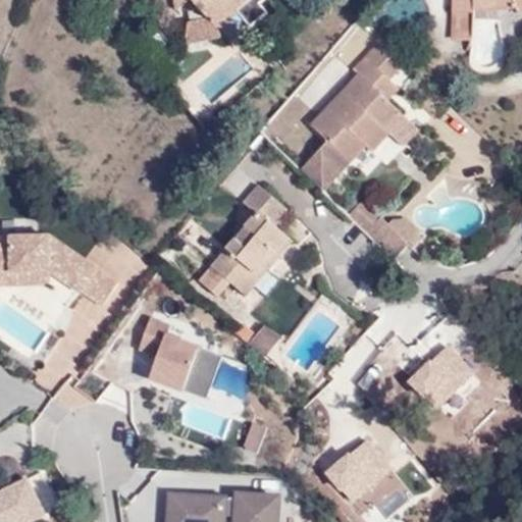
[(121,0),(137,10),(144,0),(121,0)]
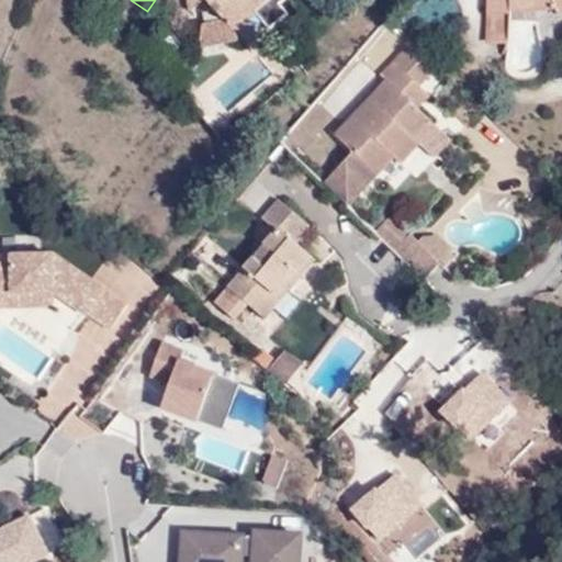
[(208,0),(224,19),(235,31),(269,0),(189,0),(191,11),(203,0),(208,0)]
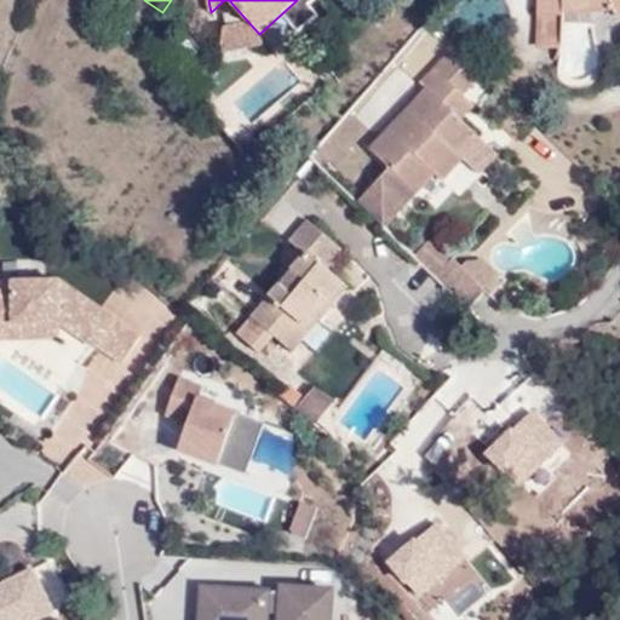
[(619,0),(538,0),(535,47),(561,47),(563,11),(610,9),(615,11),(619,6),(619,0)]
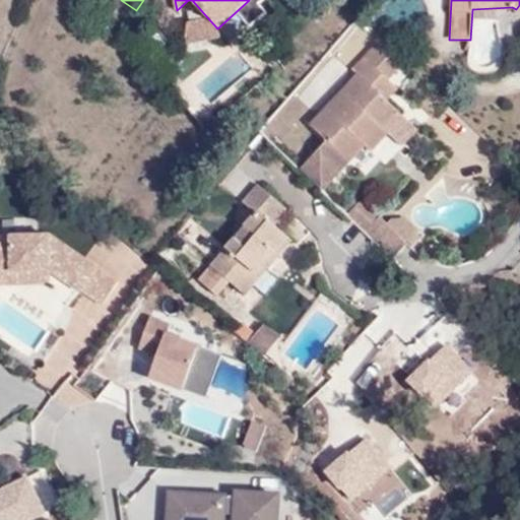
[(218,39),(217,28),(207,17),(187,21),(186,46),(218,39)]
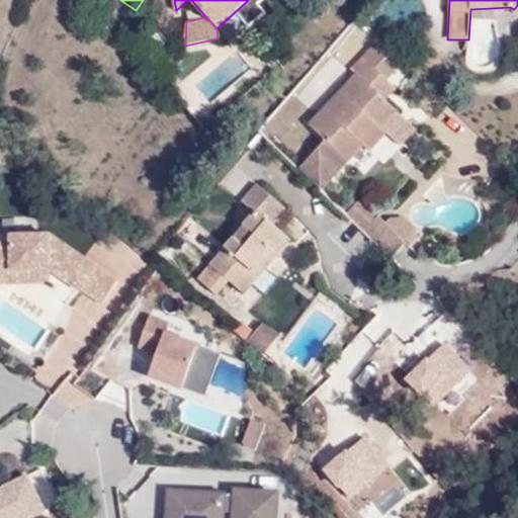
[(377,46),(365,59),(389,80),(401,67),(377,46)]
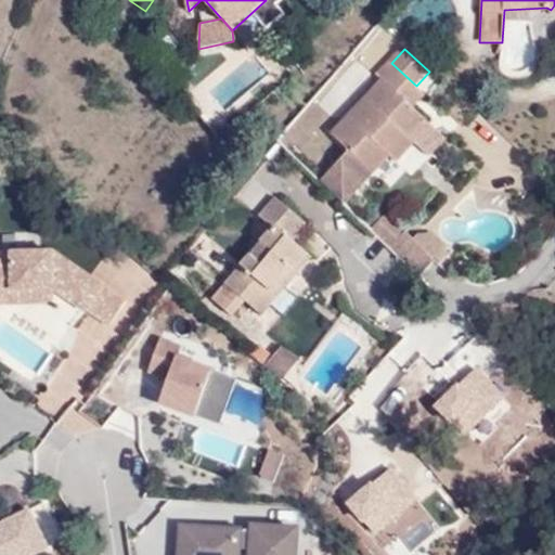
[(383,80),(305,163),(346,203),(389,156),(397,160),(413,143),(414,142),(410,138),(427,120),(414,107),(412,106),(407,111),(400,103),(416,86),(391,63),(378,77),(383,80)]
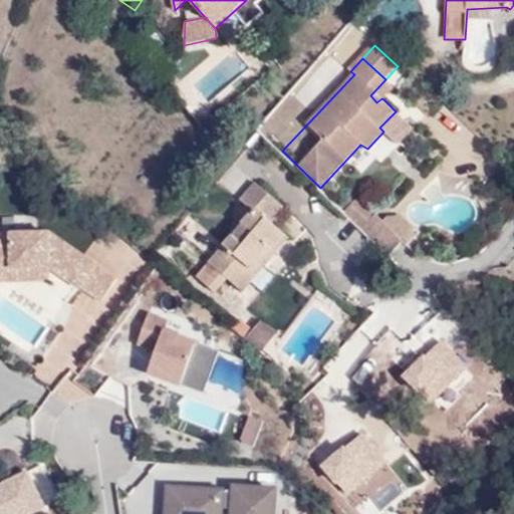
[(395,88),(386,79),(370,95),(376,102),(381,98),(383,99),(395,88)]
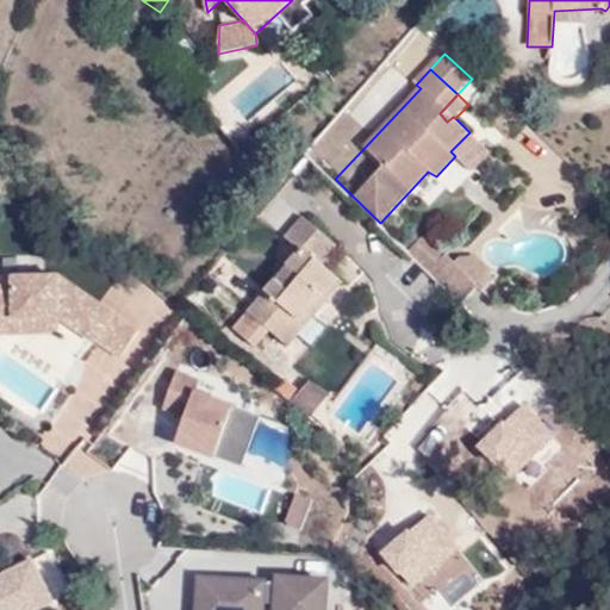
[(455,156),(454,157),(462,166),(483,143),(470,132),(450,151),(455,156)]
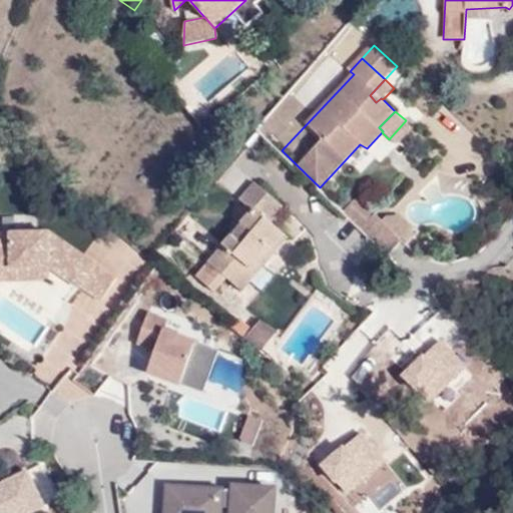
[(273,246),(285,232),(273,222),(285,207),(255,182),(239,199),(251,209),(195,277),(211,292),(224,277),(236,287),(258,263),(264,268),(278,250),(273,246)]
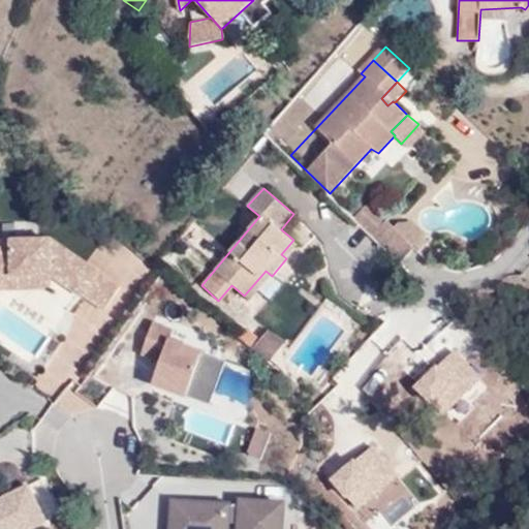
[(367,228),(382,215),(371,201),(355,215),(367,228)]
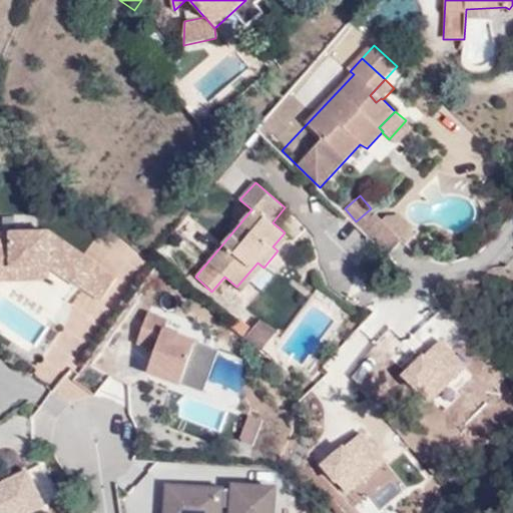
[(386,253),(388,255),(402,241),(401,239),(382,221),(383,220),(376,214),(362,229),(368,236),(370,237),(386,253)]
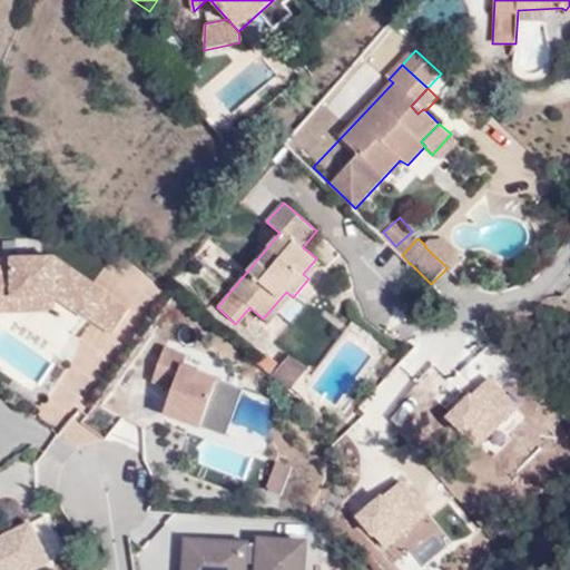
[(445,266),(446,268),(452,273),(462,262),(458,257),(461,254),(444,239),(430,239),(425,245),(424,246),(445,266)]
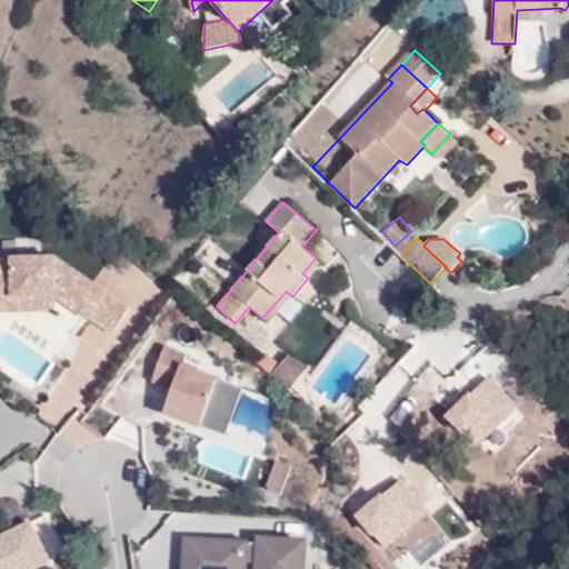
[(399,251),(388,241),(369,260),(392,283),(410,263),(408,262),(401,255),(399,251)]
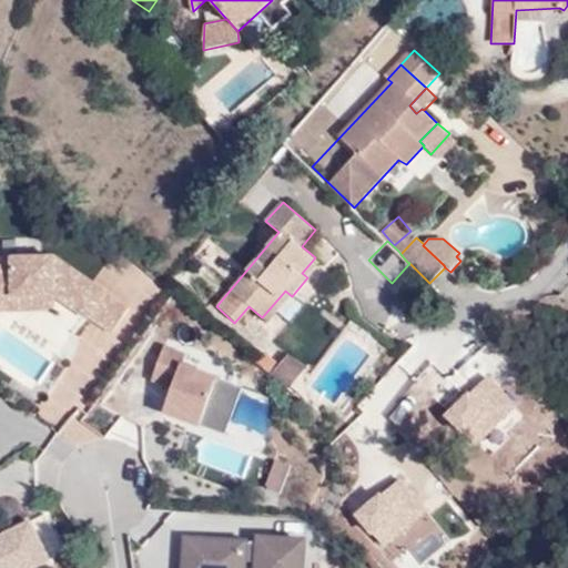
[(0,307),(73,305),(74,323),(123,321),(121,274),(63,276),(62,247),(0,249),(0,307)]
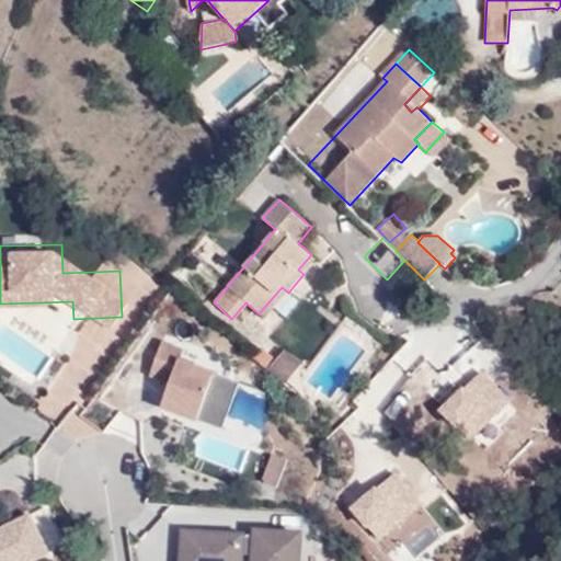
[(316,259),(311,254),(298,270),(304,274),(316,259)]
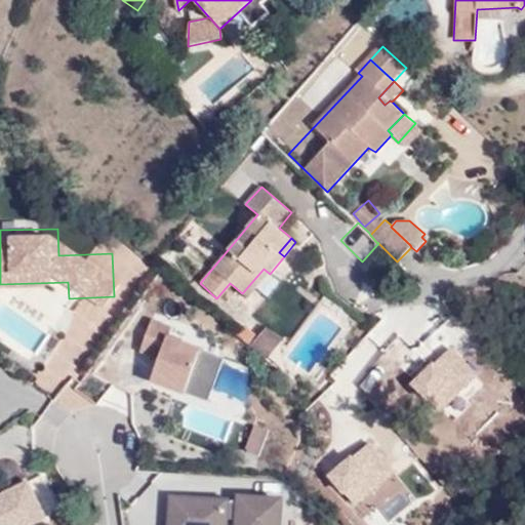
[(288,260),(284,256),(270,274),(274,277),(288,260)]
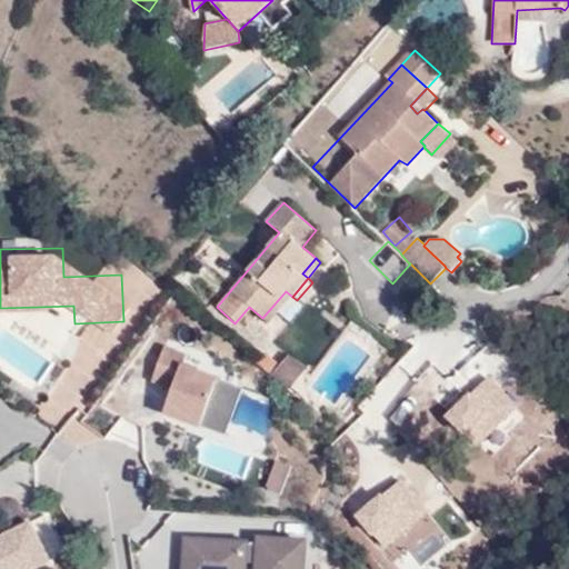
[(286,291),(262,318),(269,325),(292,297),(286,291)]
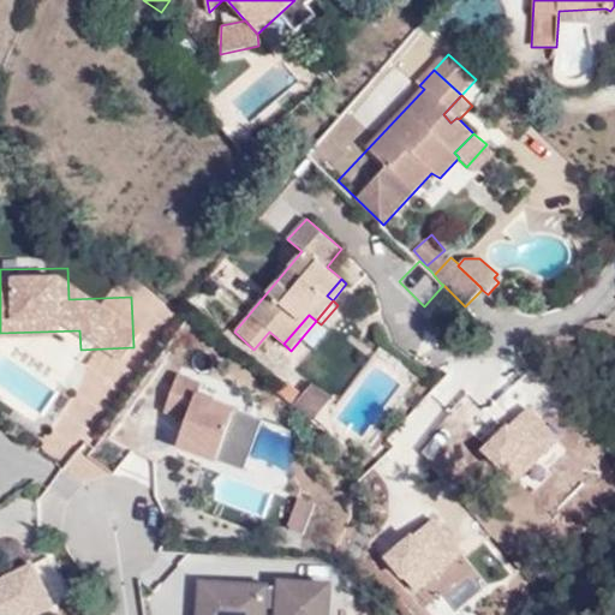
[(201,390),(204,375),(177,368),(165,410),(185,416),(177,447),(248,466),(263,407),(201,390)]
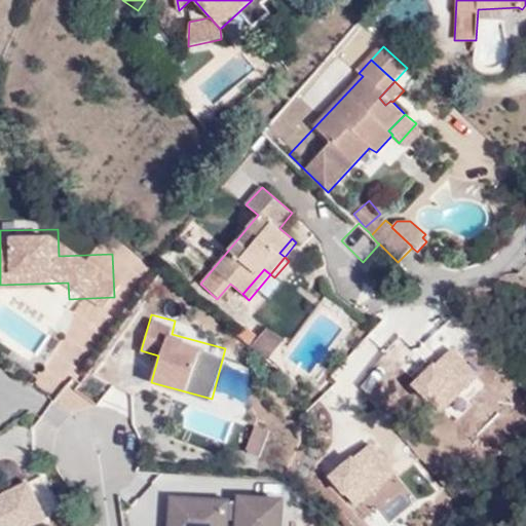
[(280,337),(264,330),(257,339),(246,331),(239,340),(266,358),(280,337)]
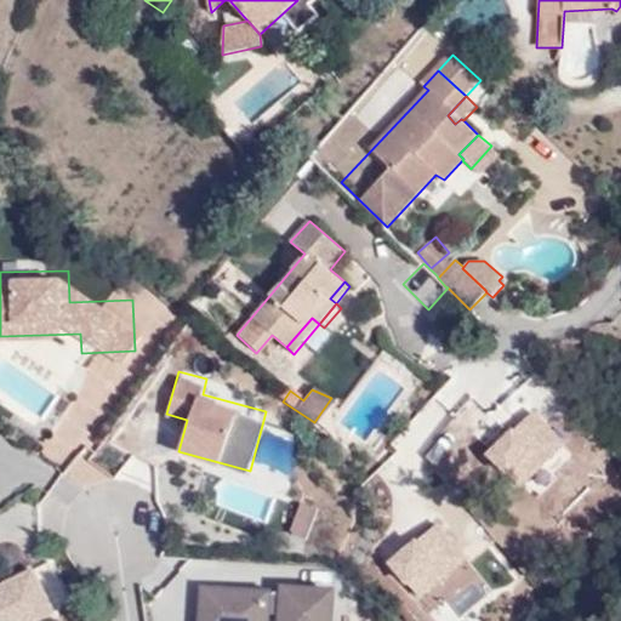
[(301,496),(289,531),(308,537),(320,503),(301,496)]
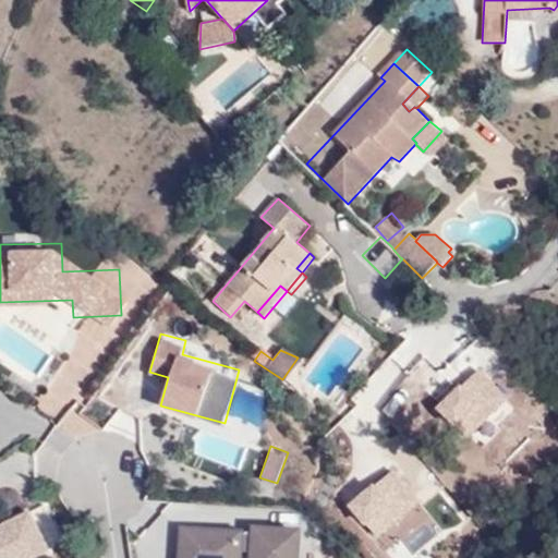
[(0,557),(29,557),(51,550),(34,508),(0,521),(0,557)]
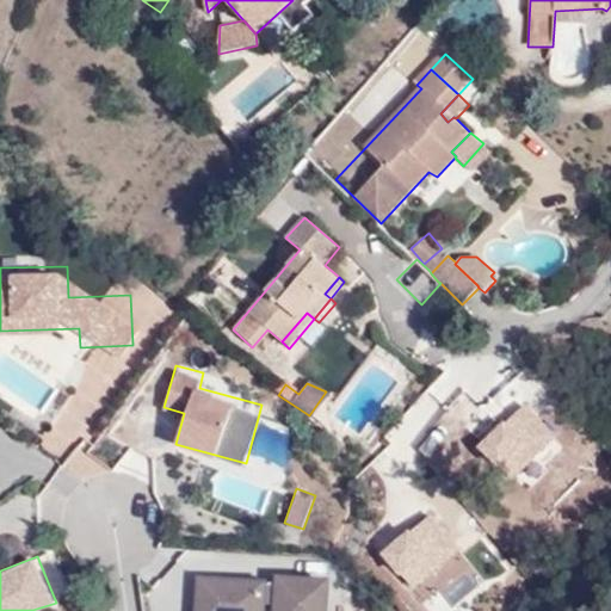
[(195,610),(270,610),(270,571),(195,572),(195,610)]
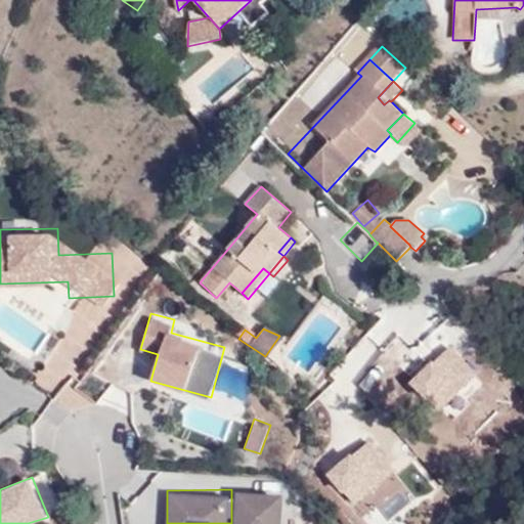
[(234,523),(284,523),(285,489),(235,489),(234,523)]
